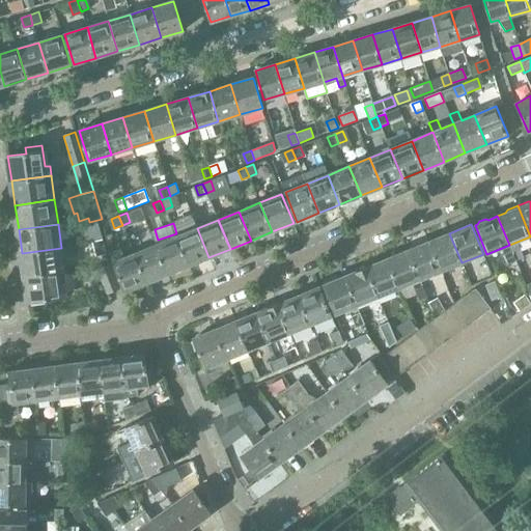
[(87,228),(91,242),(94,242),(102,240),(98,225),(87,228)]
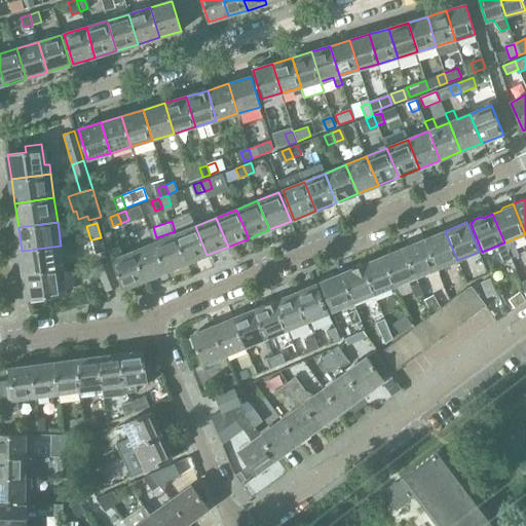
[(195,226),(175,234),(186,263),(207,255),(195,226)]
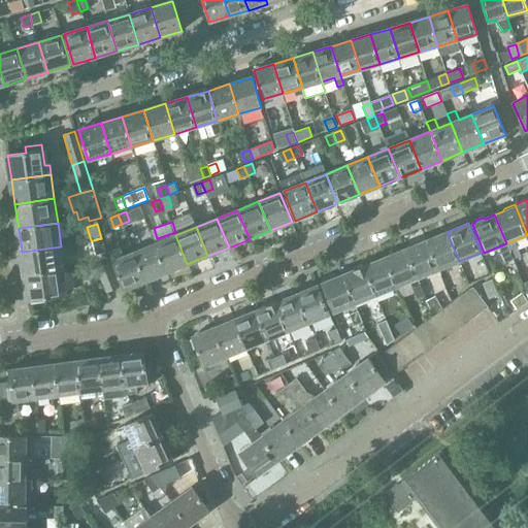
[(447,232),(426,240),(438,270),(459,261),(447,232)]
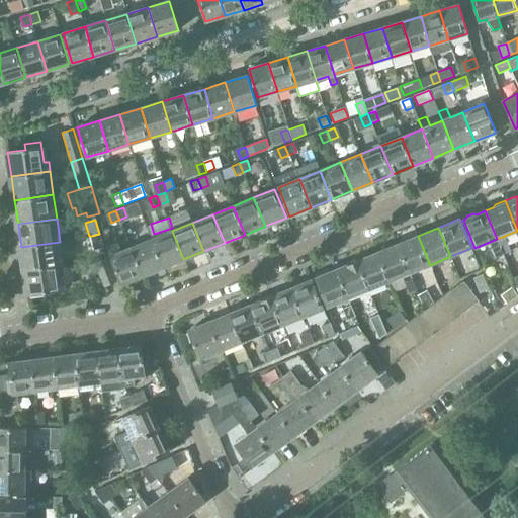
[(172,231),(152,239),(163,268),(183,259),(172,231)]
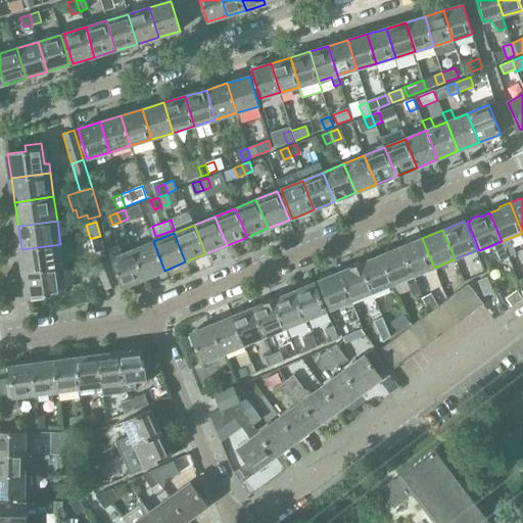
[(93,238),(90,238),(94,253),(104,250),(100,236),(93,238)]
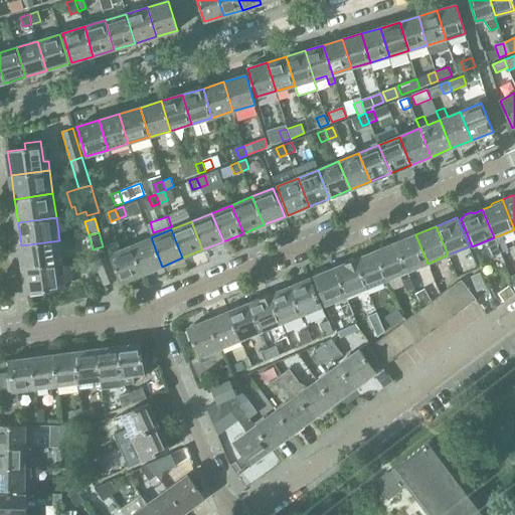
[(415,234),(395,243),(406,272),(427,264),(415,234)]
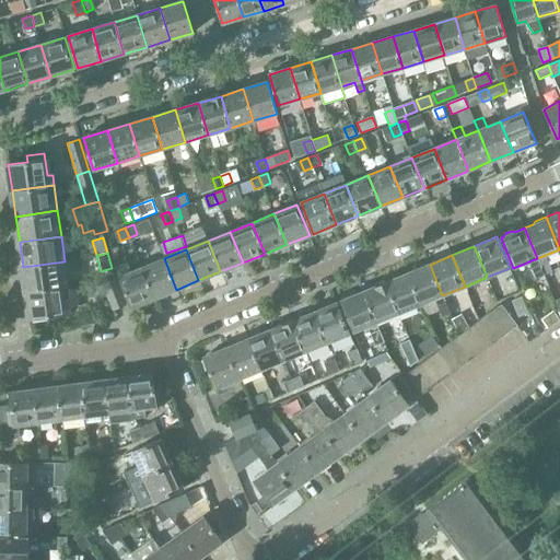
[(164,258),(142,268),(154,299),(176,290),(164,258)]
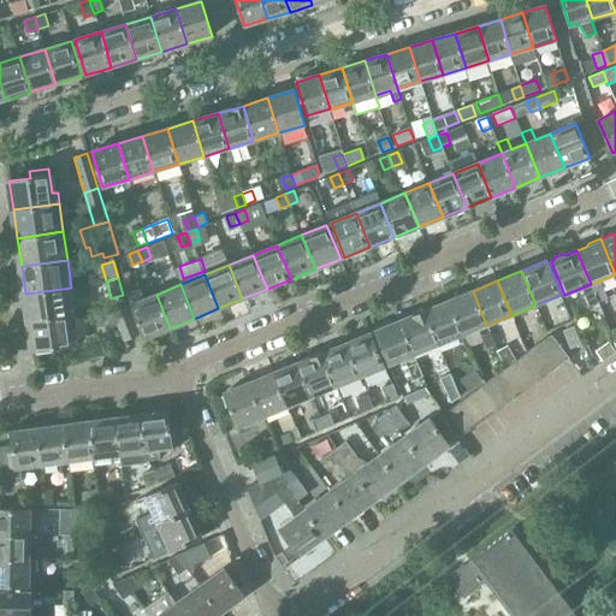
[(25,294),(29,323),(75,315),(71,288),(25,294)]
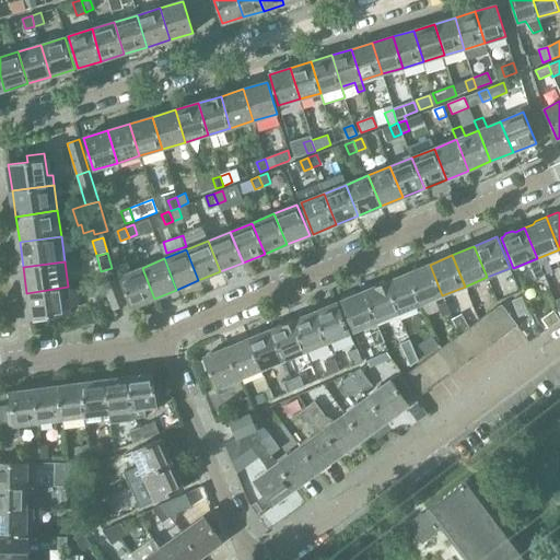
[(532,269),(536,279),(551,273),(548,263),(532,269)]
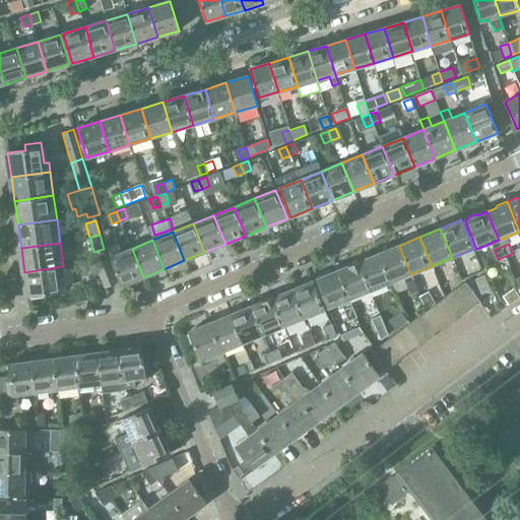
[(399,246),(379,254),(390,282),(410,274),(399,246)]
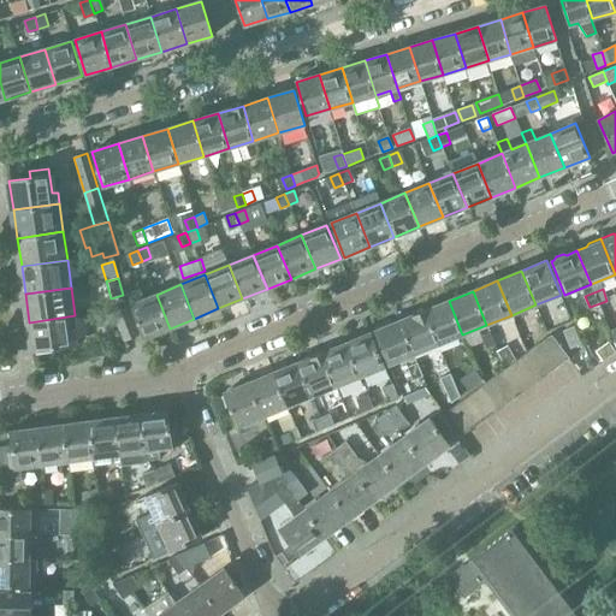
[(170,329),(157,295),(131,304),(144,338),(170,329)]
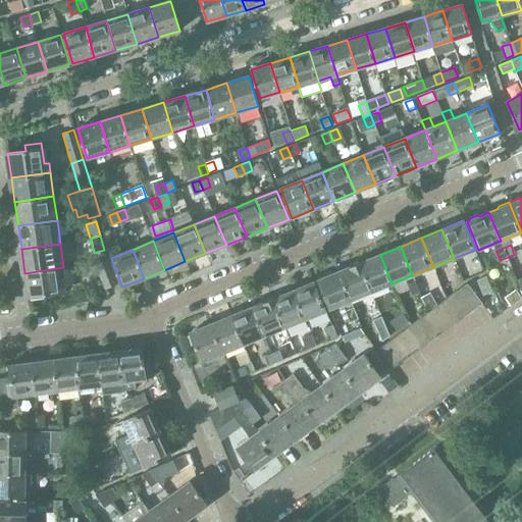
[(380,255),(360,263),(371,292),(392,283),(380,255)]
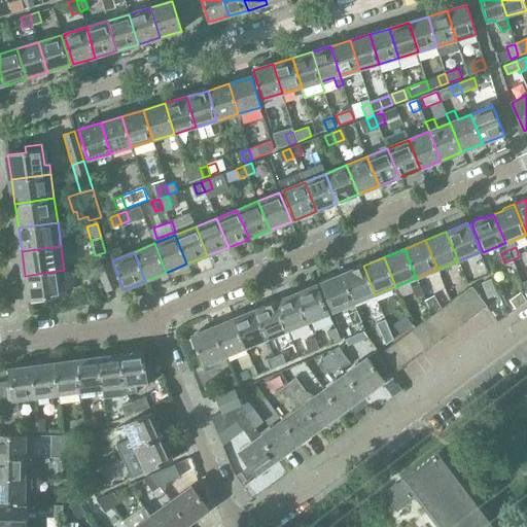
[(100,276),(89,280),(95,295),(106,290),(107,291),(118,287),(108,262),(97,267),(100,276)]
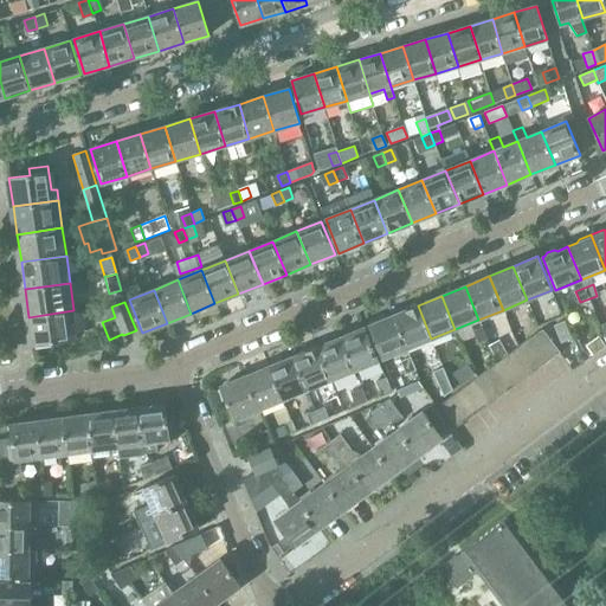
[(418,305),(393,315),(407,349),(431,339),(418,305)]
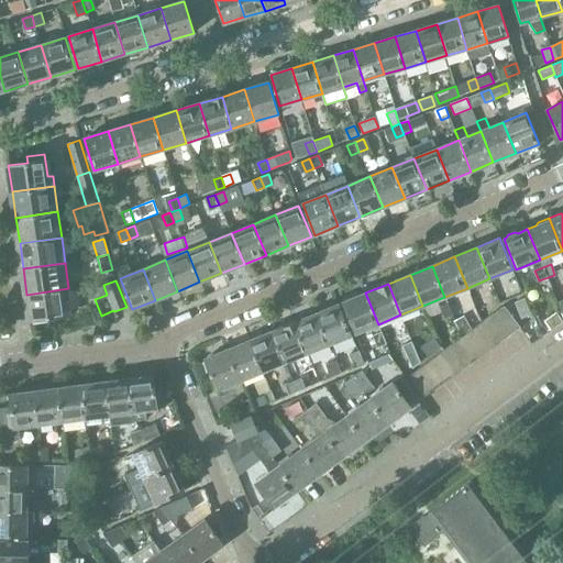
[(68,288),(26,295),(30,321),(55,318),(57,319),(64,318),(66,316),(72,315),(68,288)]
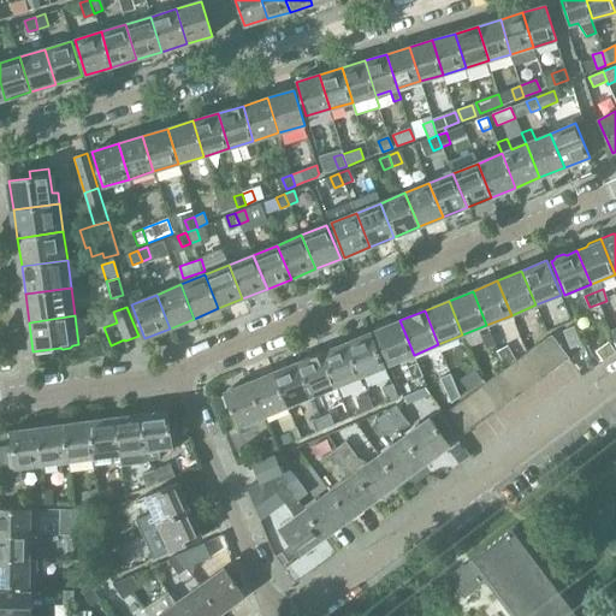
[(414,355),(400,320),(374,331),(389,365),(404,359),(414,355)]
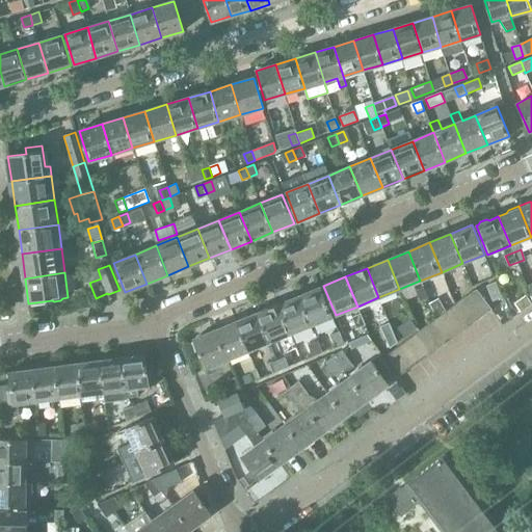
[(486,286),(493,302),(502,298),(496,282),(486,286)]
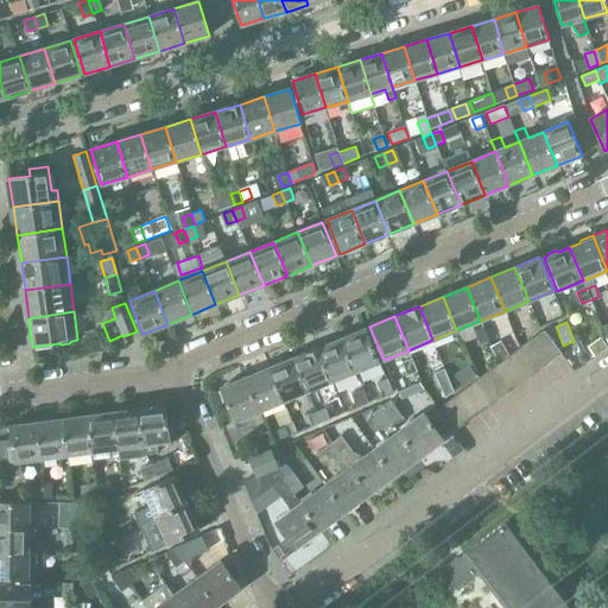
[(366,328),(341,339),(355,372),(380,362),(366,328)]
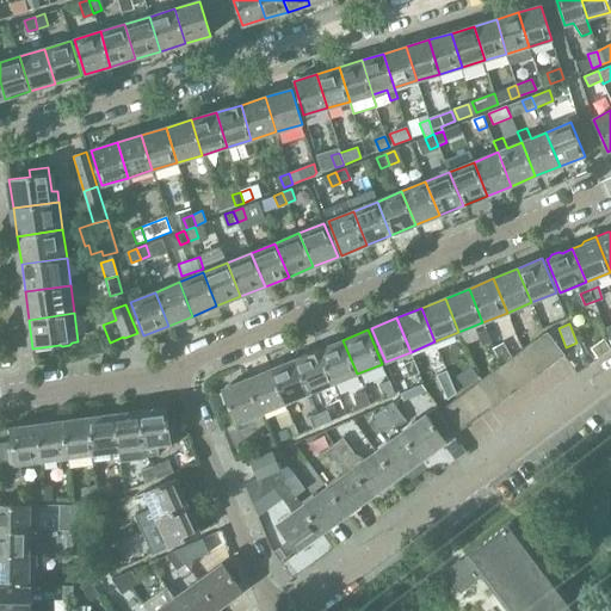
[(489,343),(486,332),(476,335),(481,346),(489,343)]
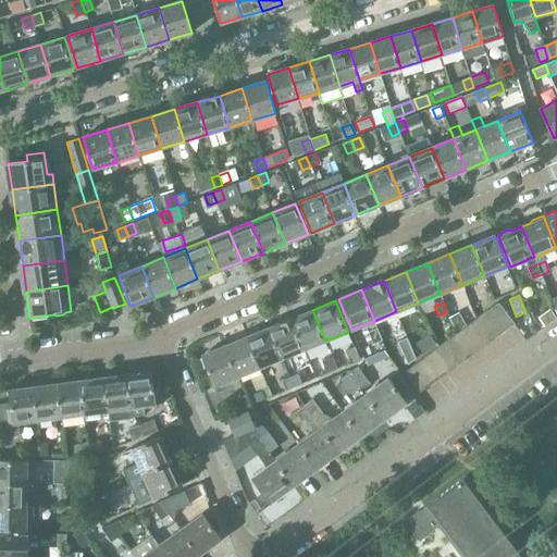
[(498,302),(489,310),(505,331),(514,324),(498,302)]
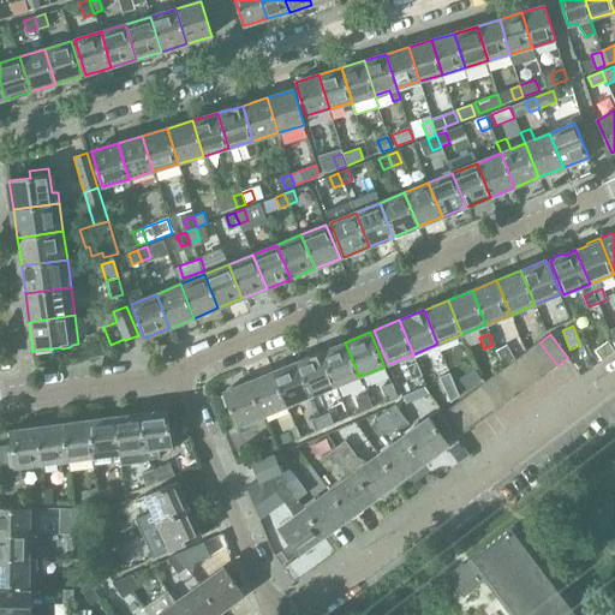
[(345,342),(321,352),(335,386),(359,376),(345,342)]
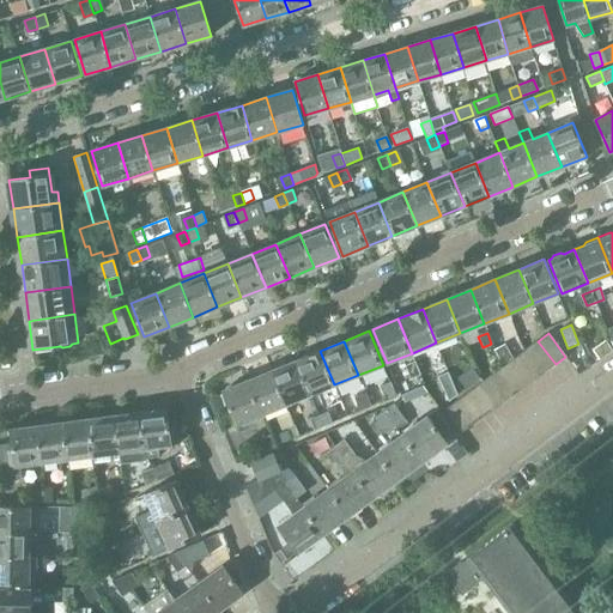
[(538,341),(527,349),(545,372),(556,364),(538,341)]
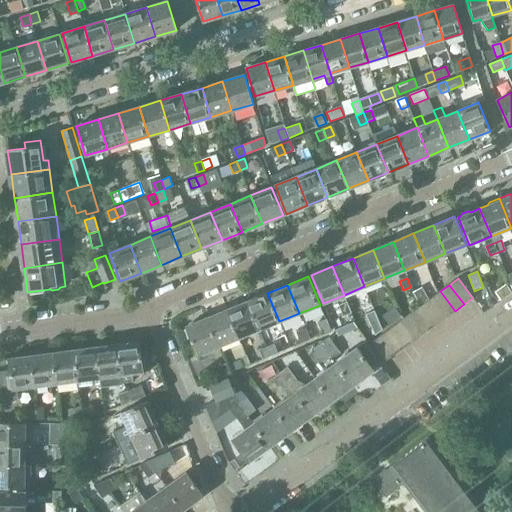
[(440,291),(432,298),(446,317),(455,311),(440,291)]
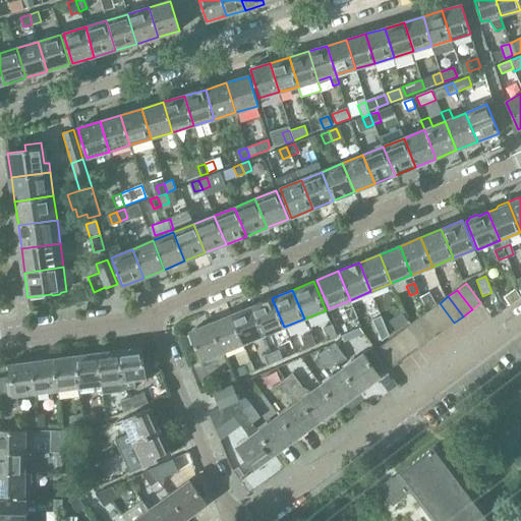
[(272,298),(251,306),(264,336),(284,327),(272,298)]
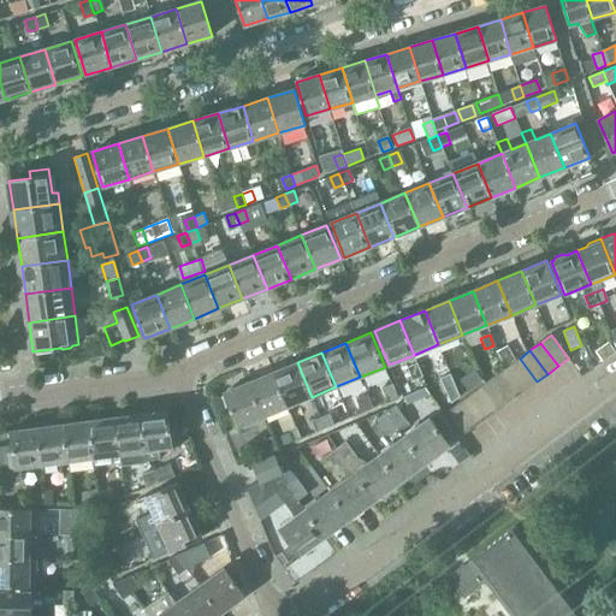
[(520,359),(509,366),(526,390),(537,381),(520,359)]
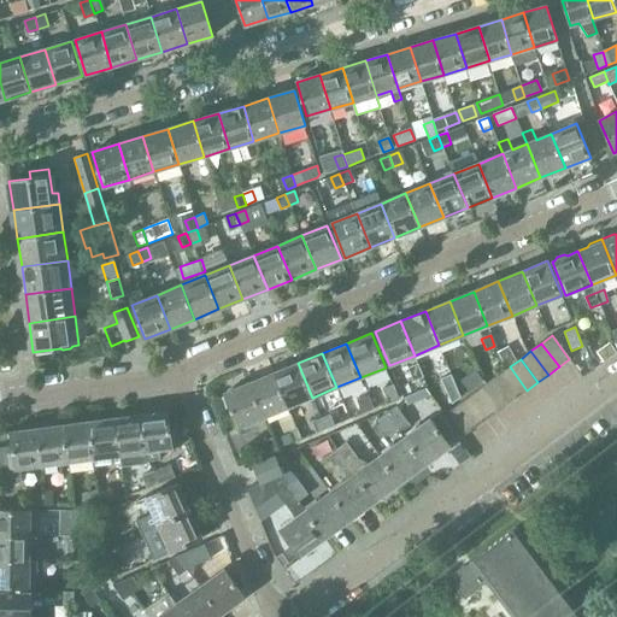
[(298,363),(274,374),(287,407),(312,398),(298,363)]
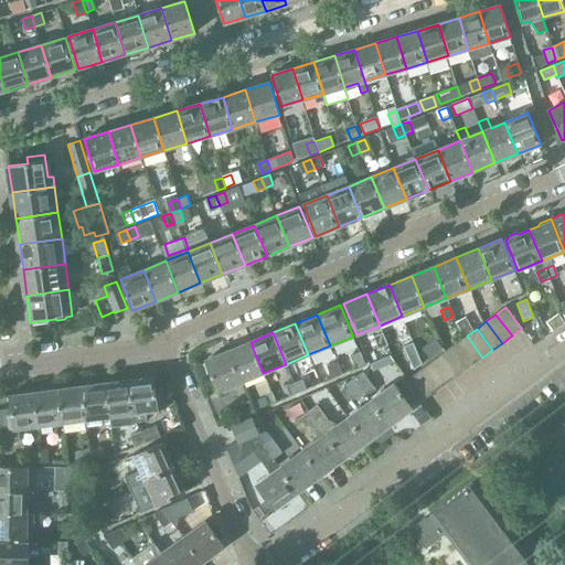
[(383,333),(374,337),(379,349),(387,344),(383,333)]
